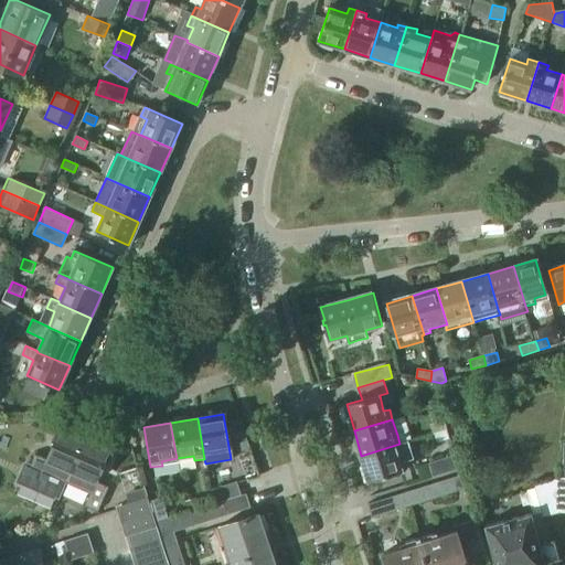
[(45,459),(33,454),(22,479),(35,484),(41,472),(64,482),(84,438),(82,438),(83,436),(63,427),(62,429),(60,428),(45,459)]
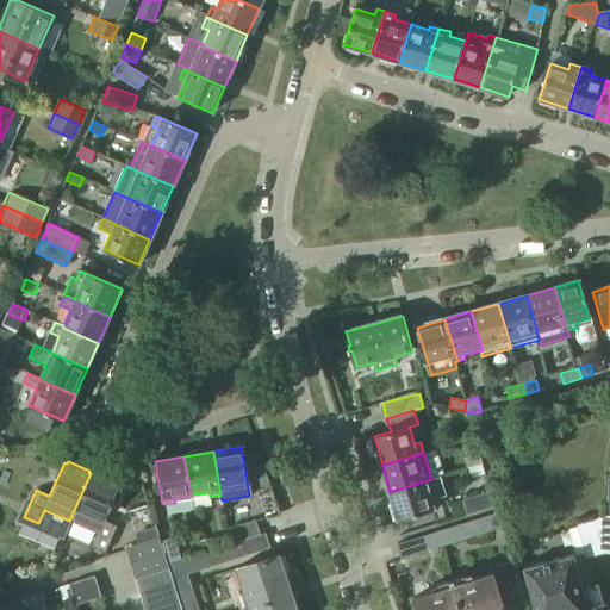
[(69,521),(95,533),(89,546),(104,552),(114,526),(101,520),(117,485),(114,484),(116,481),(94,472),(93,474),(91,473),(69,521)]
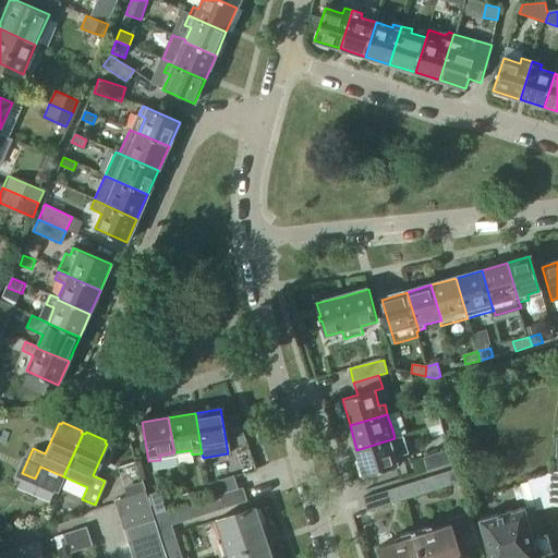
[(557,435),(555,436),(554,472),(526,478),(535,510),(553,506),(557,506),(557,435)]
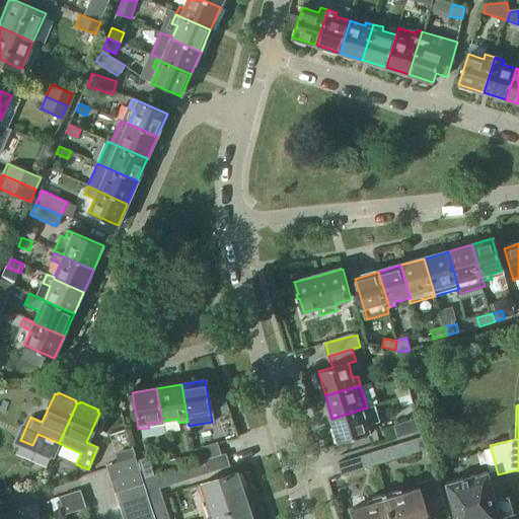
[(368,409),(367,408),(331,419),(339,443),(370,434),(367,425),(380,422),(376,406),(368,409)]
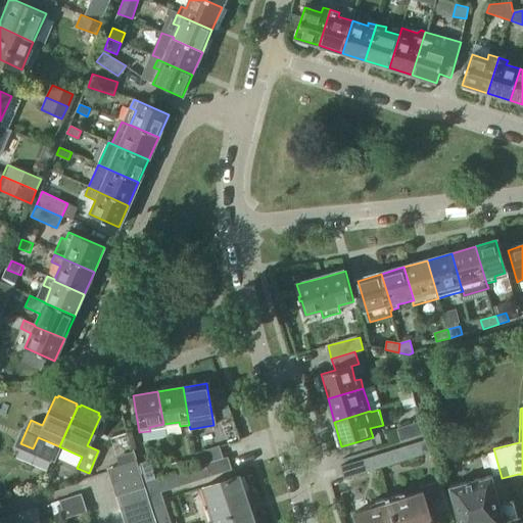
[(399,441),(425,434),(421,422),(396,429),(399,441)]
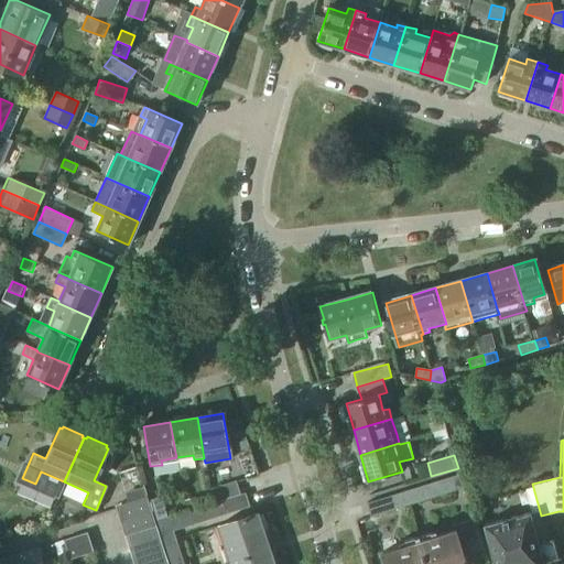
[(465,488),(461,474),(449,478),(454,491),(465,488)]
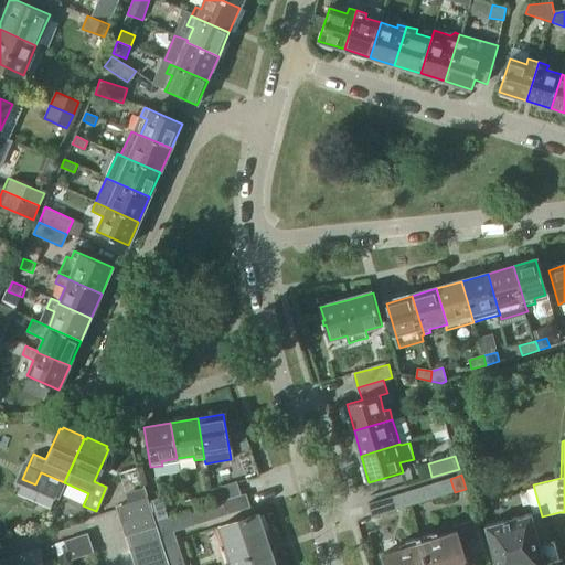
[(455,492),(450,479),(438,482),(443,496),(455,492)]
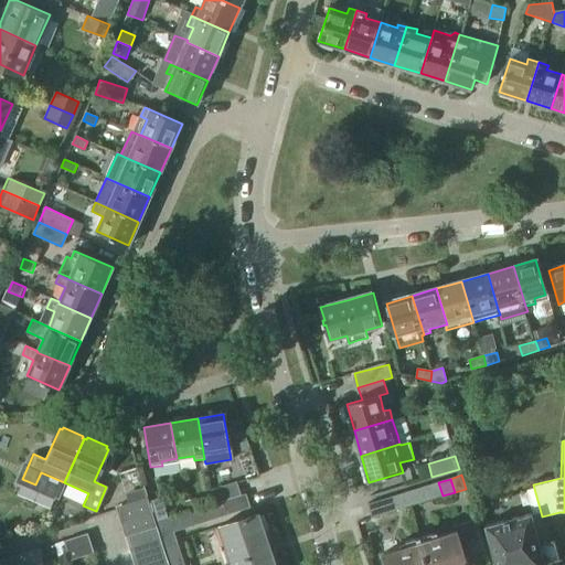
[(240,496),(235,482),(210,490),(214,504),(220,503),(240,496)]
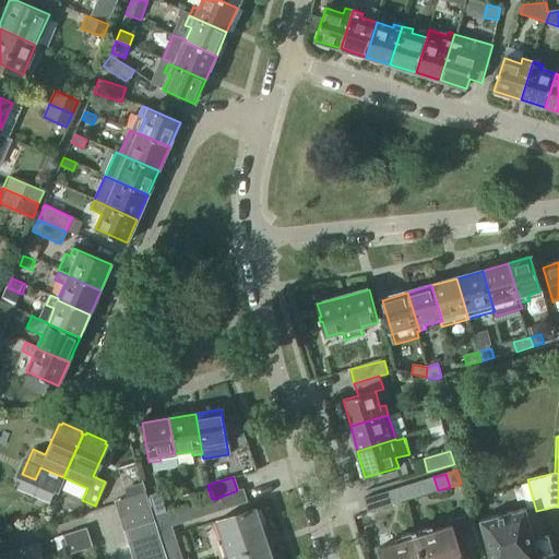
[(438,490),(433,477),(423,480),(427,495),(438,490)]
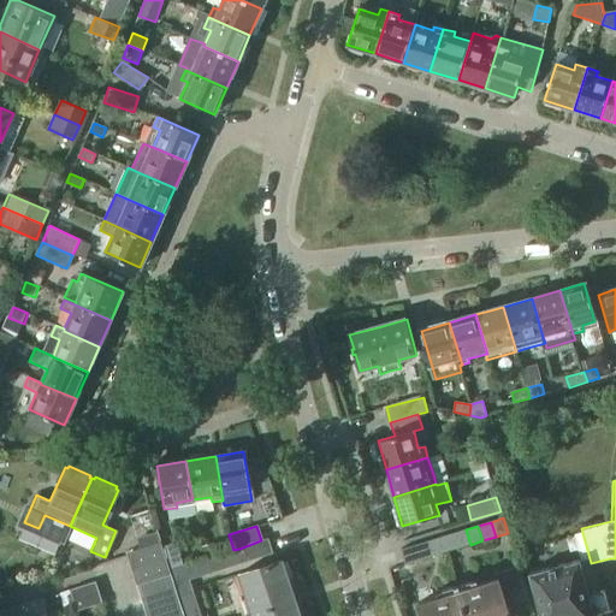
[(471,545),(466,529),(454,533),(458,549),(471,545)]
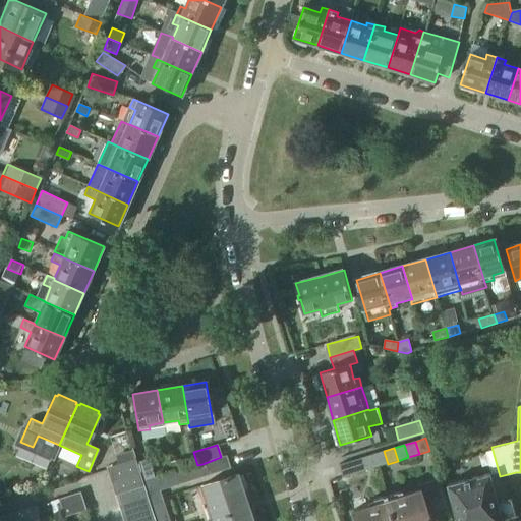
[(136,460),(133,450),(116,456),(119,466),(126,463),(136,460)]
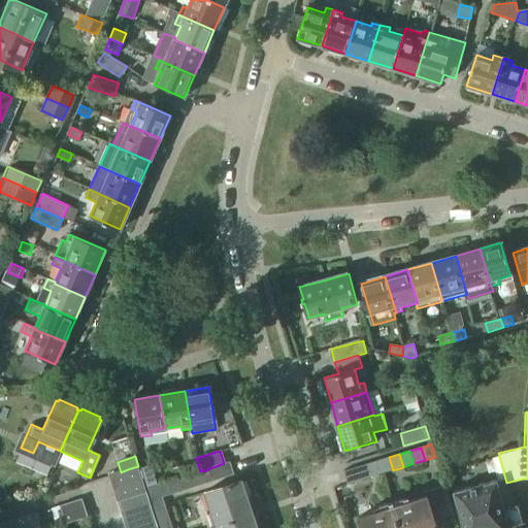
[(393,470),(389,457),(377,461),(382,473),(393,470)]
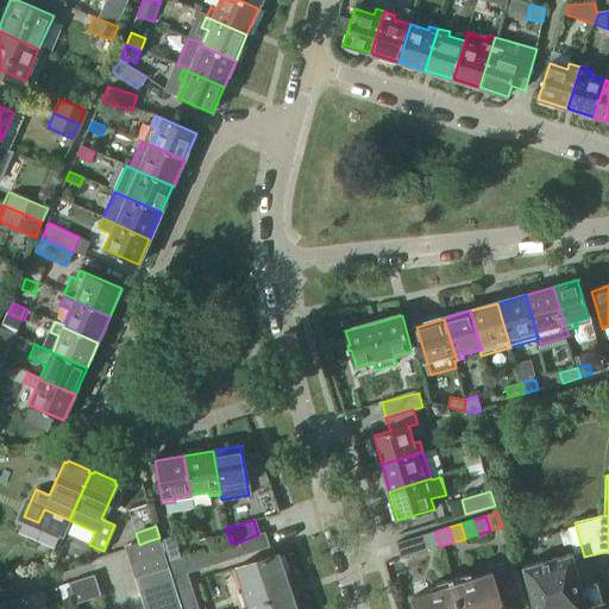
[(440,546),(435,532),(424,535),(428,550),(440,546)]
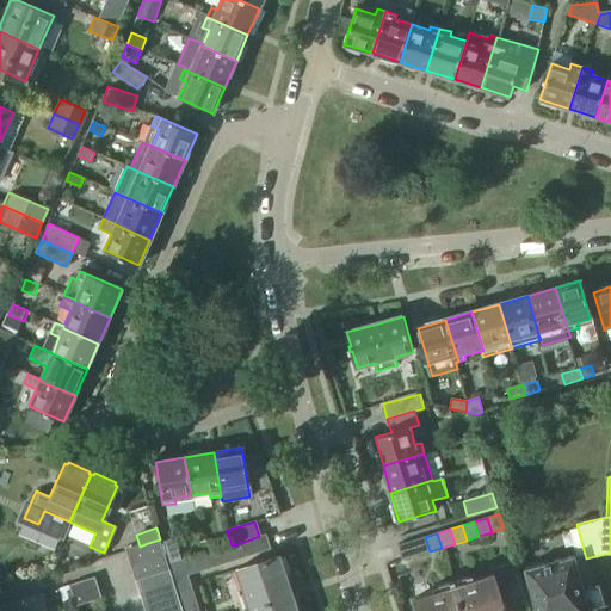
[(264,535),(259,536),(238,544),(242,557),(269,549),(264,535)]
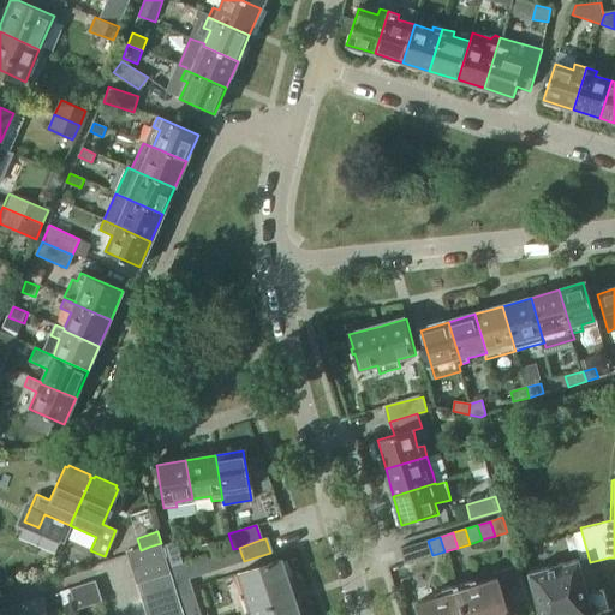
[(433,555),(428,541),(400,549),(405,565),(433,555)]
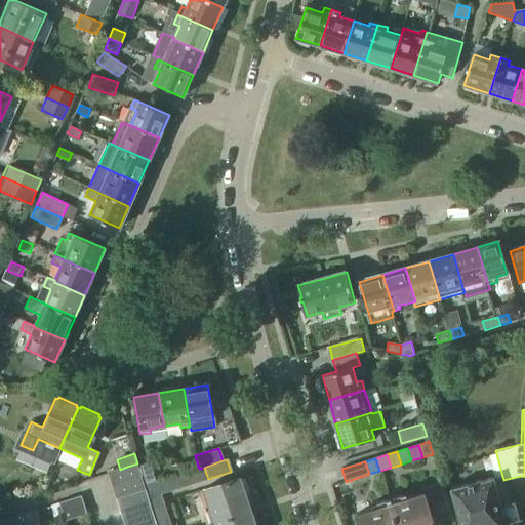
[(137,463),(127,467),(120,470),(109,473),(113,484),(142,476),(139,468),(137,463)]
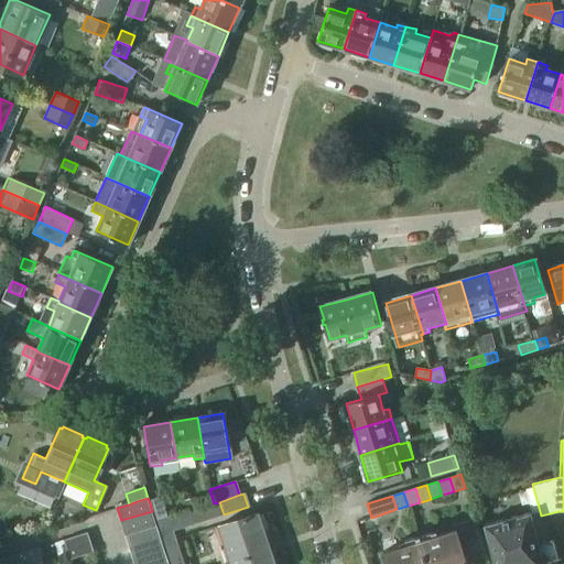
[(160,499),(150,502),(152,511),(155,522),(166,519),(160,499)]
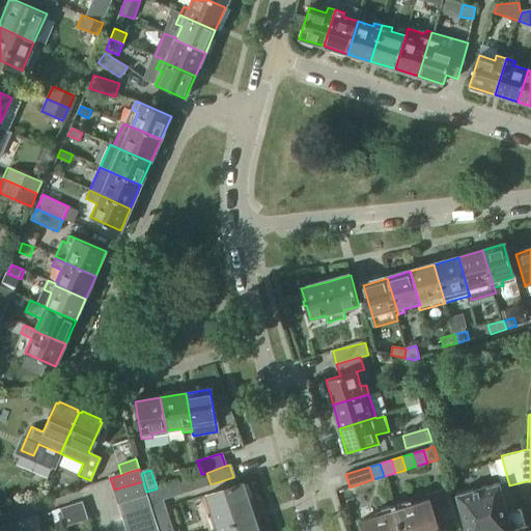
[(206,473),(201,474),(196,476),(200,487),(211,484),(206,473)]
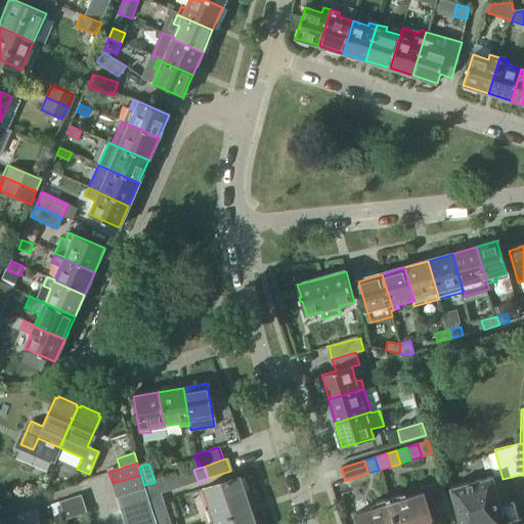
[(184,473),(188,484),(198,481),(193,470),(184,473)]
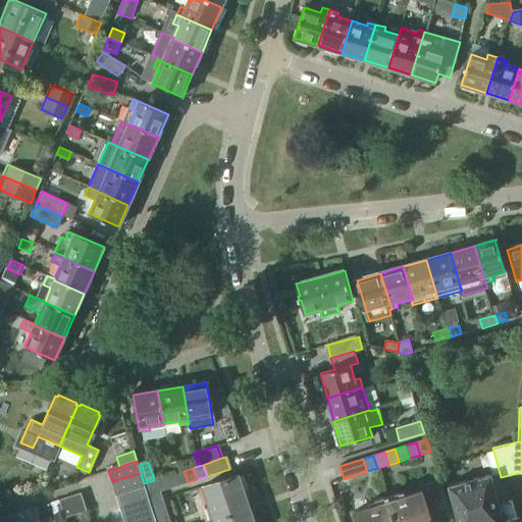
[(188,482),(184,471),(154,480),(158,492),(159,491),(188,482)]
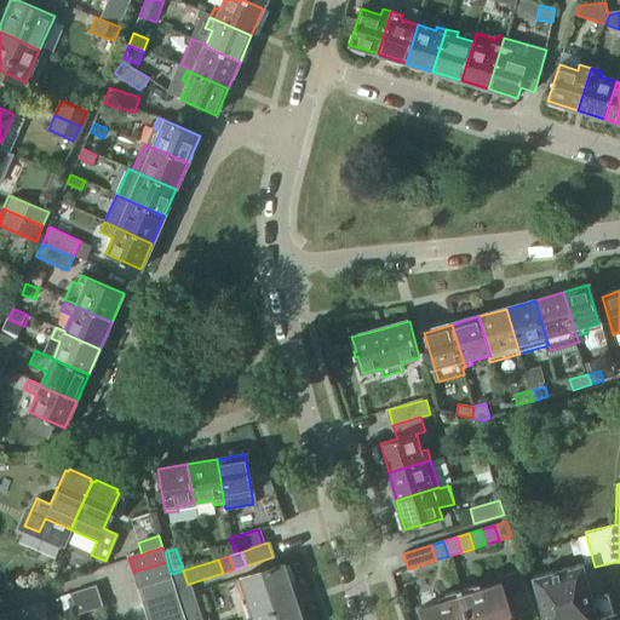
[(171,574),(167,562),(133,572),(138,587),(171,577),(171,574)]
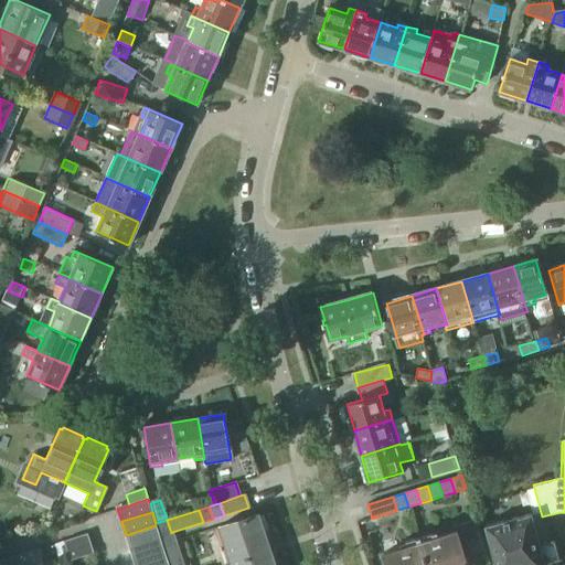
[(531,514),(486,526),(496,564),(543,564),(544,564),(560,560),(555,540),(540,544),(531,514)]
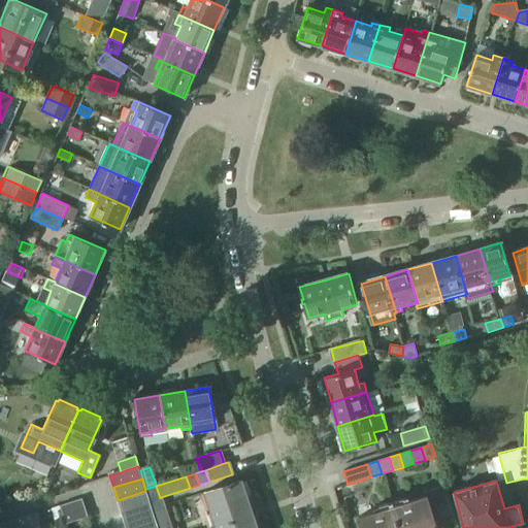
[(256,527),(240,482),(203,494),(215,527),(256,527)]
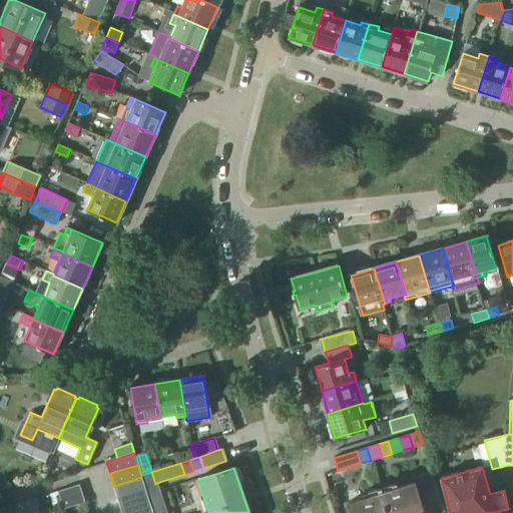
[(151,472),(141,475),(141,477),(144,487),(155,484),(151,472)]
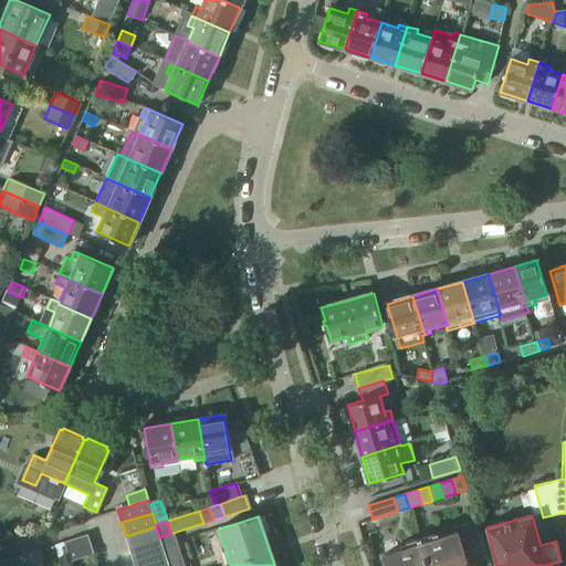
[(454,527),(457,532),(421,543),(428,565),(468,565),(465,557),(484,552),(474,521),(454,527)]
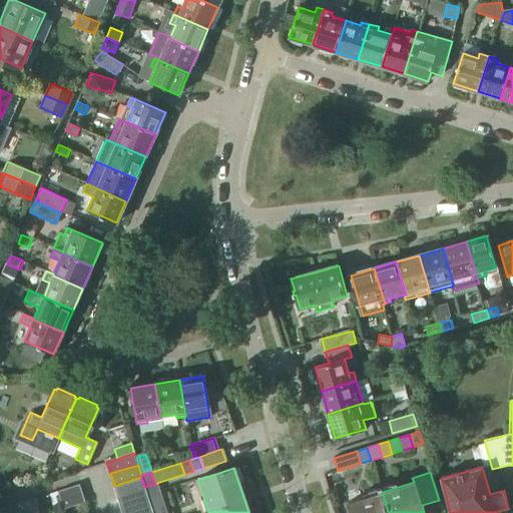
[(144,487),(141,477),(114,486),(118,498),(145,489),(144,487)]
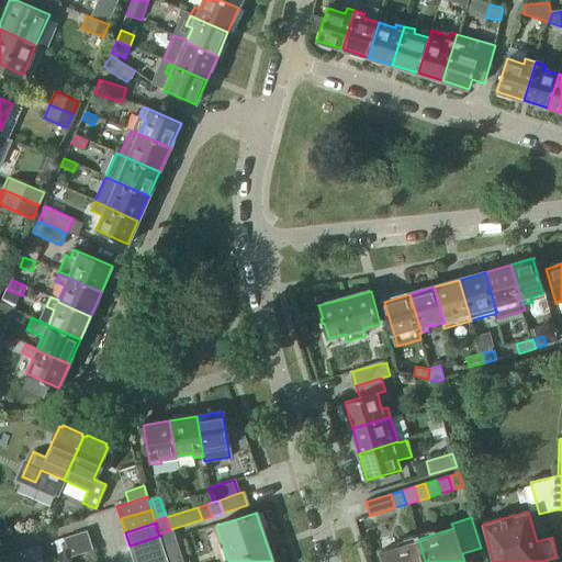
[(171,529),(170,530),(158,534),(159,536),(161,543),(175,539),(171,529)]
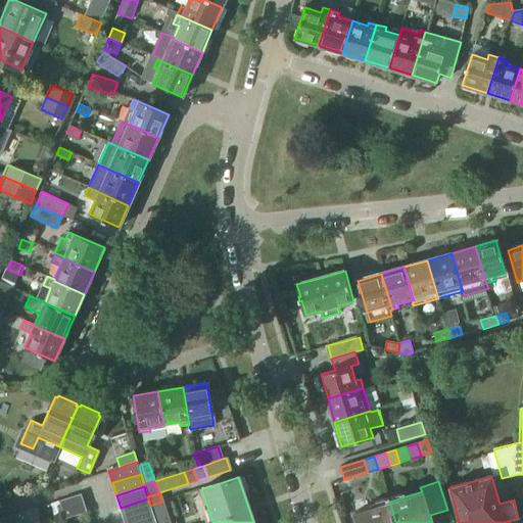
[(64,519),(87,512),(81,493),(58,501),(64,519)]
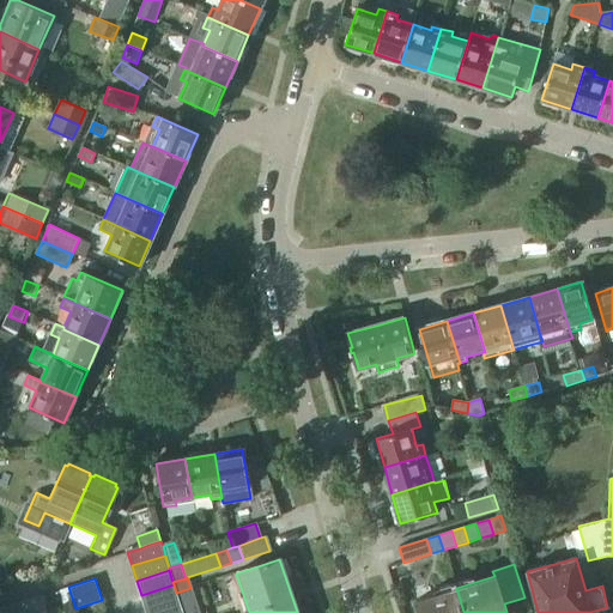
[(177,599),(176,593),(174,584),(141,595),(146,610),(177,599)]
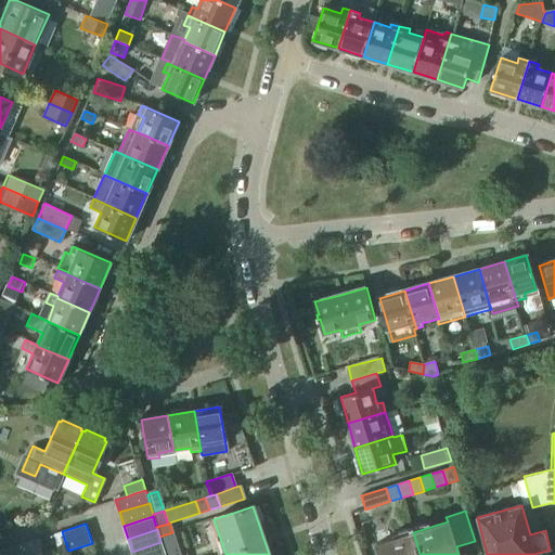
[(159,537),(160,542),(164,554),(180,554),(172,532),(159,537)]
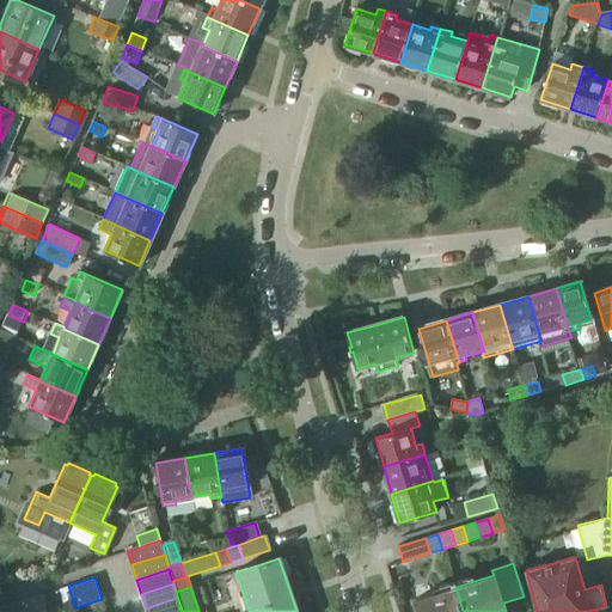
[(463,611),(456,587),(416,599),(420,611),(463,611)]
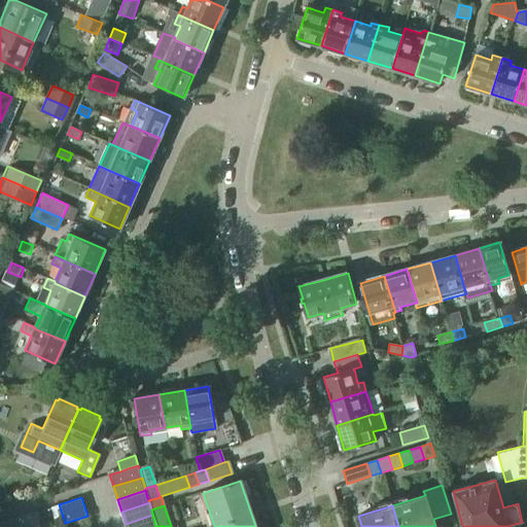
[(19,526),(34,526),(41,525),(36,512),(16,518),(19,526)]
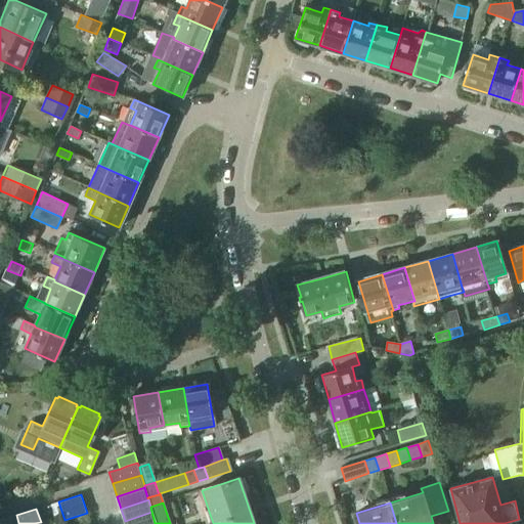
[(125,523),(155,523),(151,512),(125,521),(125,523)]
